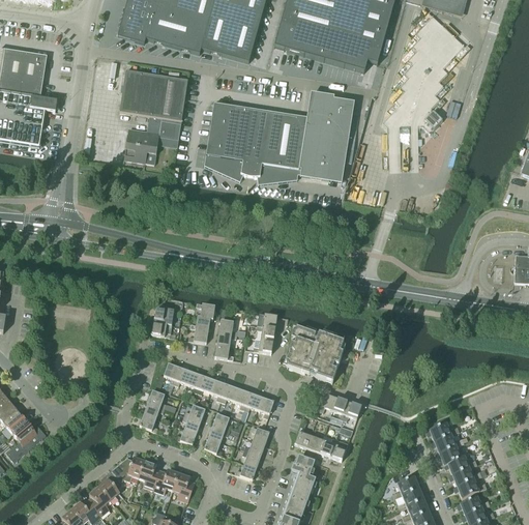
[(135,0),(125,37),(144,42),(145,38),(197,53),(199,53),(201,48),(213,0),(135,0)]
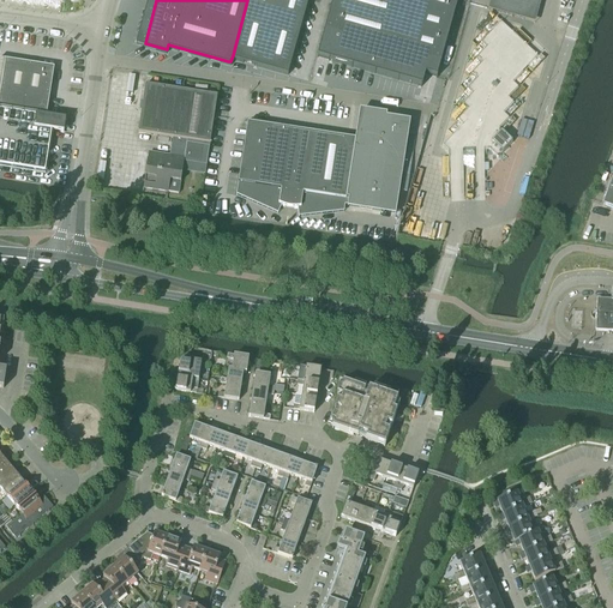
[(247,0),(233,55),(238,56),(288,71),(308,0),(247,0)]
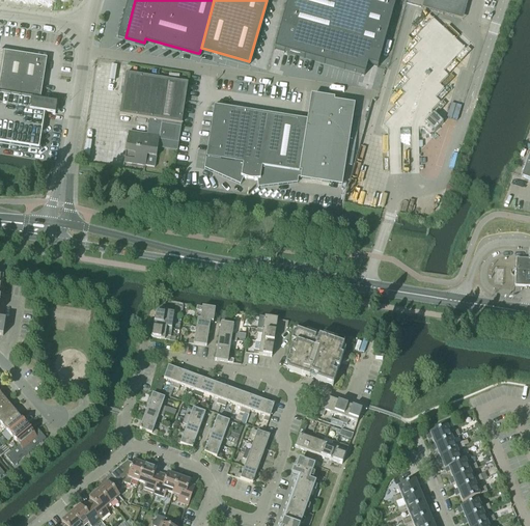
[(281,22),(275,45),(365,71),(368,60),(373,62),(378,63),(380,57),(381,53),(395,0),(287,0),(281,22)]
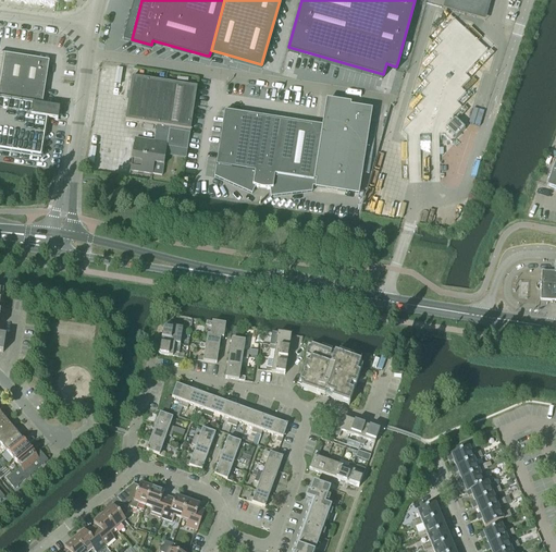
[(452,139),(466,125),(453,113),(461,103),(457,99),(466,89),(461,85),(470,75),(466,71),(487,47),(455,15),(436,35),(442,39),(432,49),(437,53),(429,62),(433,68),(424,76),(429,81),(420,90),(424,95),(416,105),(420,109),(403,129),(407,133),(420,132),(431,132),(440,132),(444,132),(452,139)]
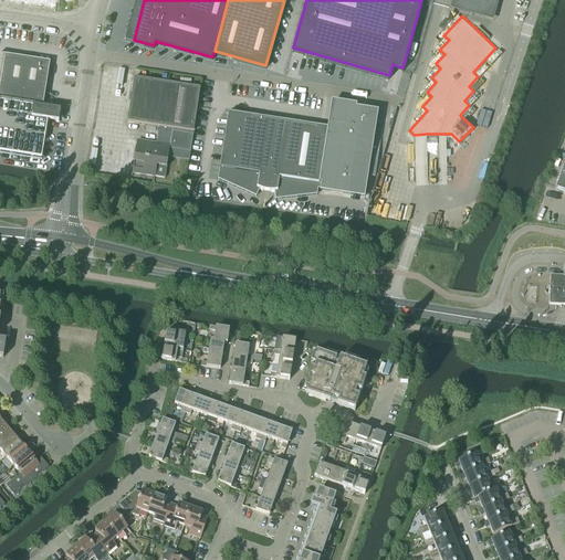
[(43,104),(50,60),(0,51),(0,148),(42,156),(48,117),(59,118),(61,107),(43,104)]
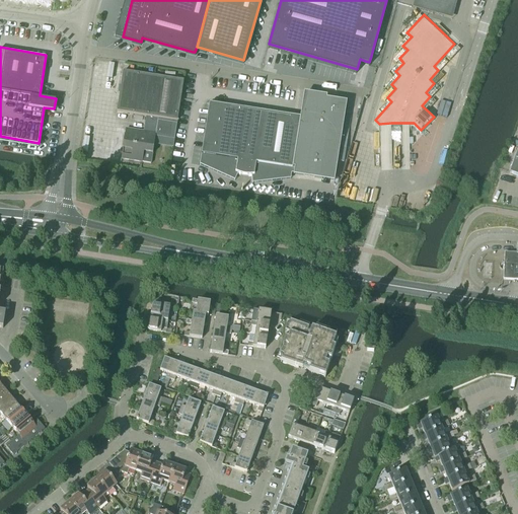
[(117,108),(146,114),(171,118),(177,119),(183,78),(123,68),(117,108)]
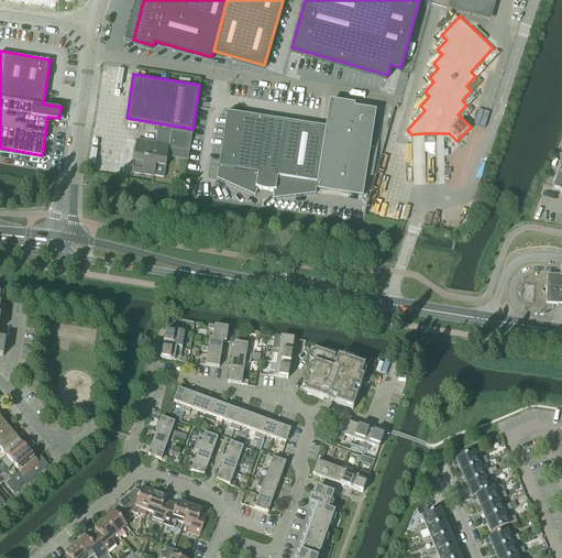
[(228,109),(217,175),(255,192),(259,185),(263,186),(265,186),(268,187),(274,187),(274,195),(316,189),(317,184),(319,185),(328,186),(363,192),(376,107),(360,105),(360,102),(331,97),(327,123),(324,123),(228,108),(228,109)]
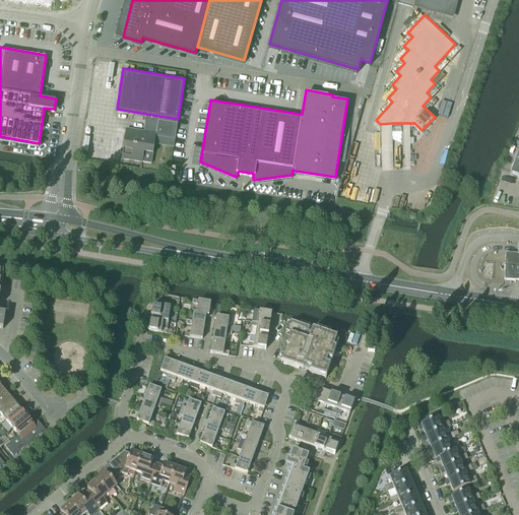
[(171,129),(172,118),(146,114),(143,129),(126,126),(121,155),(142,159),(143,149),(152,150),(156,126),(171,129)]
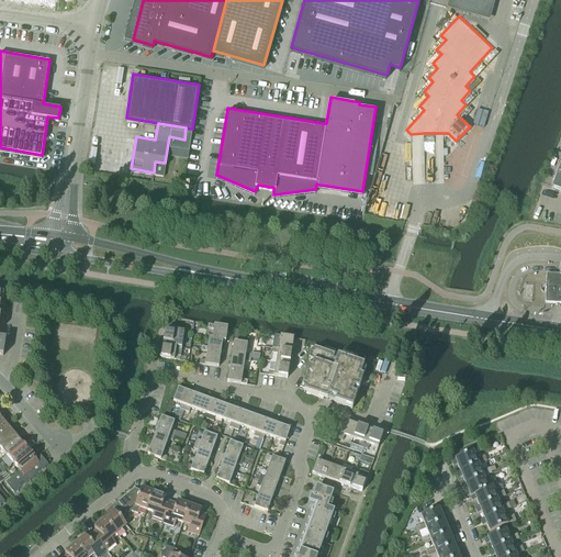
[(560,259),(560,265),(560,270),(547,270),(546,298),(560,299),(560,259)]
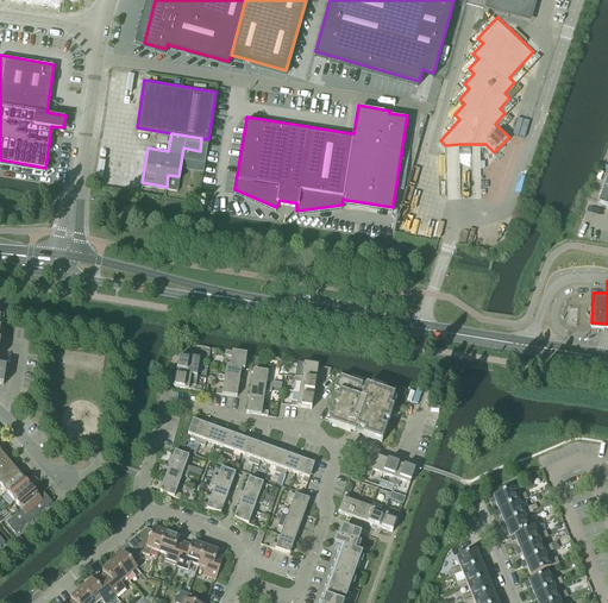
[(245,365),(248,350),(226,347),(226,351),(231,352),(230,362),(230,363),(243,364),(243,365),(245,365)]
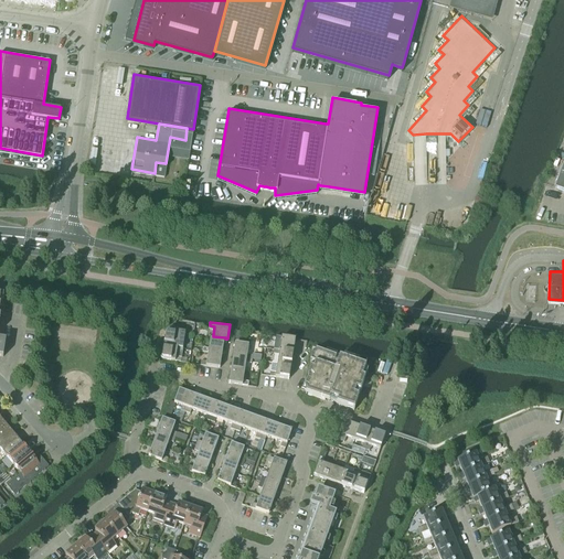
[(165,342),(183,344),(185,329),(178,328),(177,330),(166,328),(165,342)]
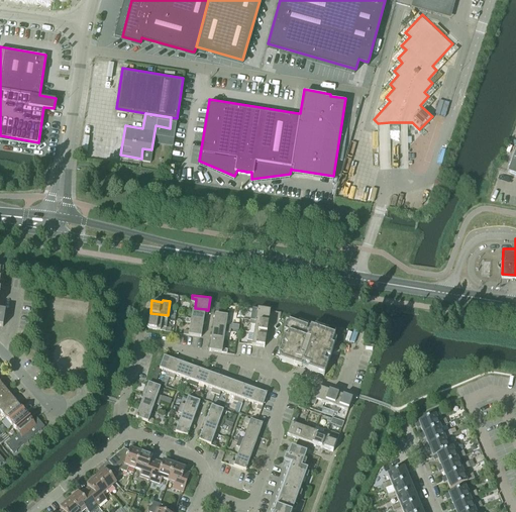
[(256,317),(269,319),(271,307),(253,304),(252,308),(258,309),(256,317)]
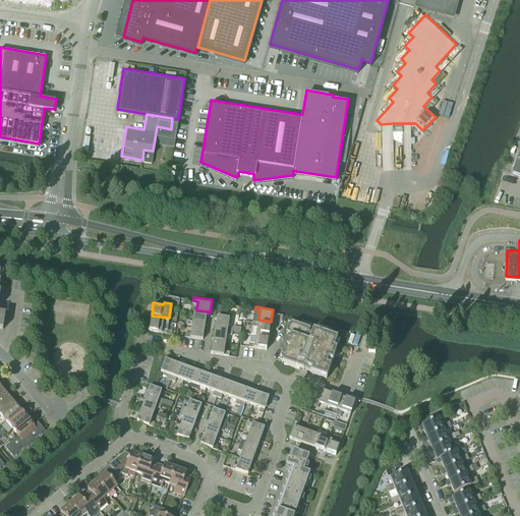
[(196,310),(196,309),(194,309),(193,318),(188,318),(187,321),(192,322),(205,324),(207,311),(208,312),(208,311),(196,310)]
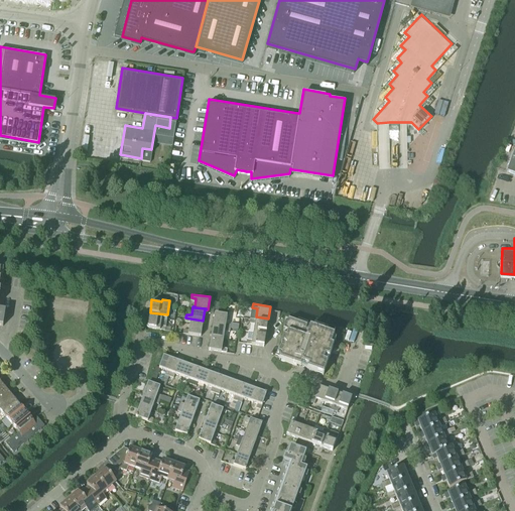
[(231,320),(231,322),(226,321),(228,311),(215,309),(213,323),(231,325),(238,326),(239,321),(231,320)]
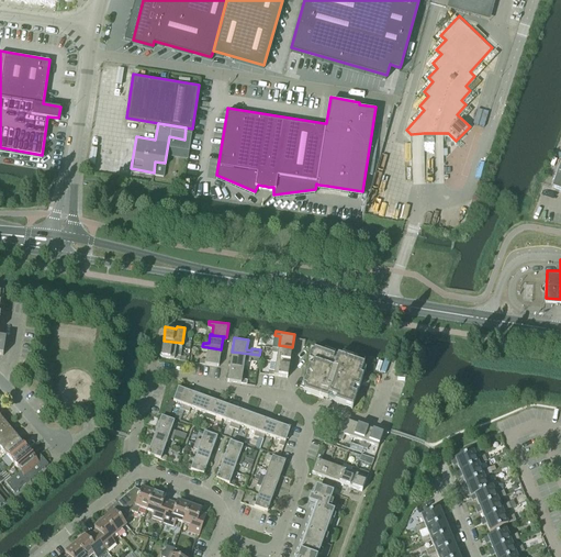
[(180,356),(182,343),(164,341),(161,354),(180,356)]
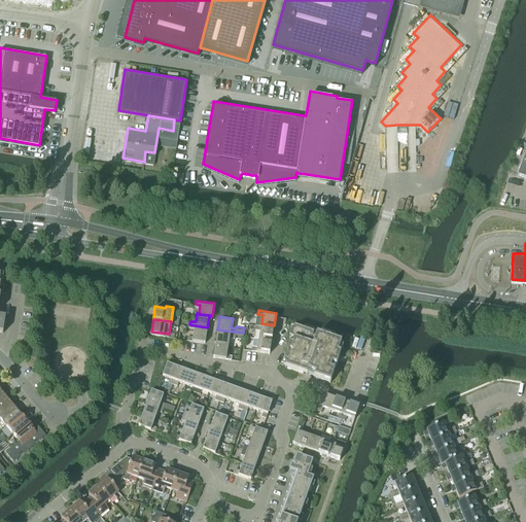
[(313,334),(314,329),(291,321),(287,351),(281,362),(308,372),(309,368),(315,371),(314,374),(330,379),(335,368),(330,366),(332,361),(337,362),(341,350),(339,349),(341,342),(342,340),(326,334),(317,331),(315,335),(313,334)]
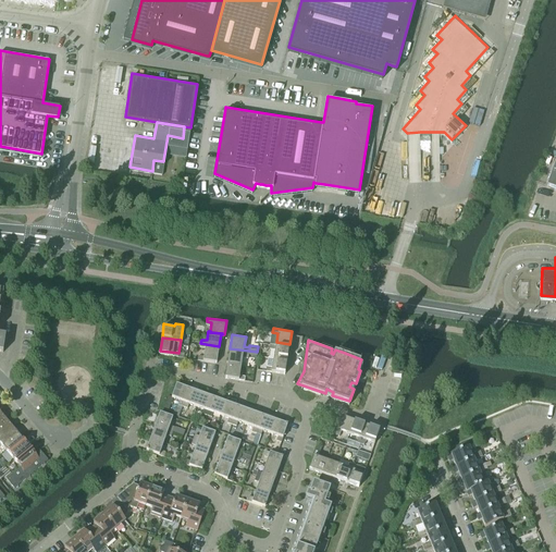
[(289,344),(276,342),(271,341),(270,345),(275,346),(274,355),(287,357),(289,344)]
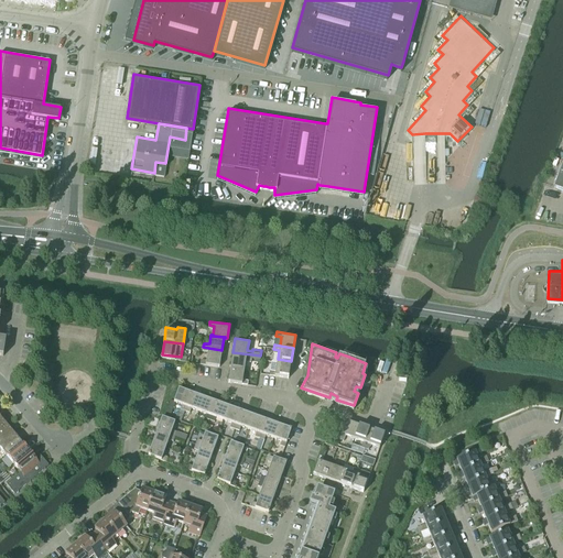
[(219,363),(222,350),(208,348),(207,357),(202,356),(201,360),(219,363)]
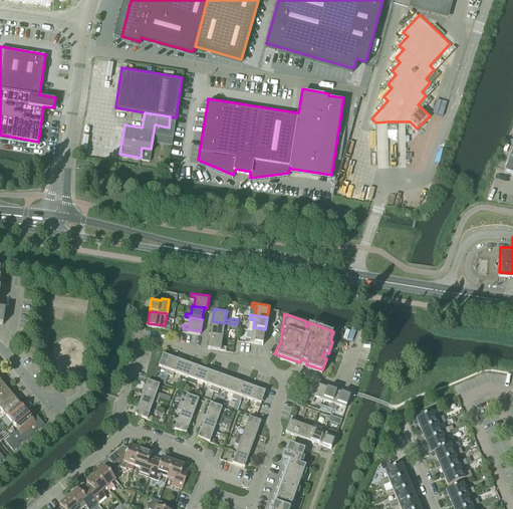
[(229,327),(230,323),(212,321),(210,332),(223,334),(224,326),(229,327)]
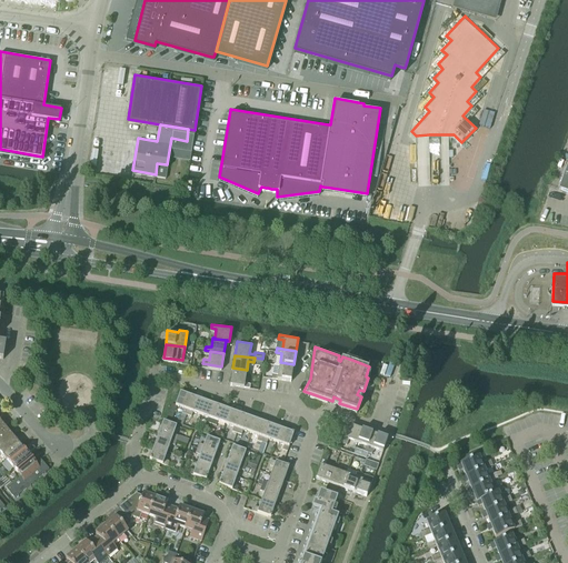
[(294,364),(280,362),(275,361),(272,374),(278,375),(291,378),(294,364)]
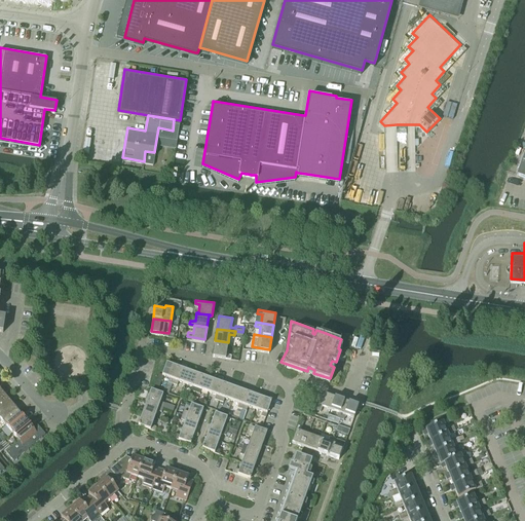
[(227,351),(228,342),(215,340),(213,354),(231,356),(232,351),(227,351)]
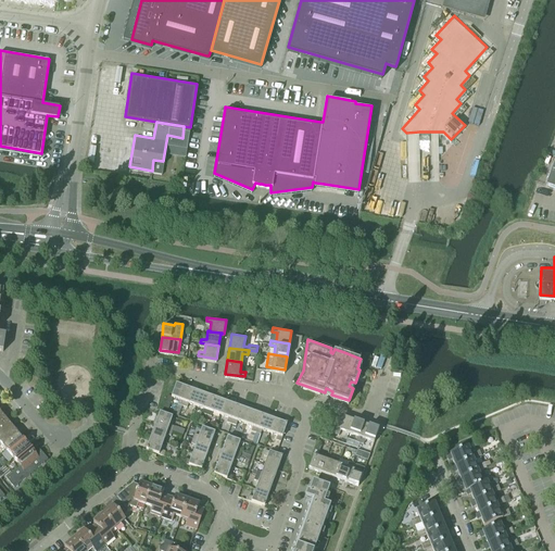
[(183,402),(189,385),(176,380),(172,392),(168,392),(166,398),(172,400),(174,393),(180,396),(178,400),(177,404),(175,403),(173,410),(179,412),(183,402)]
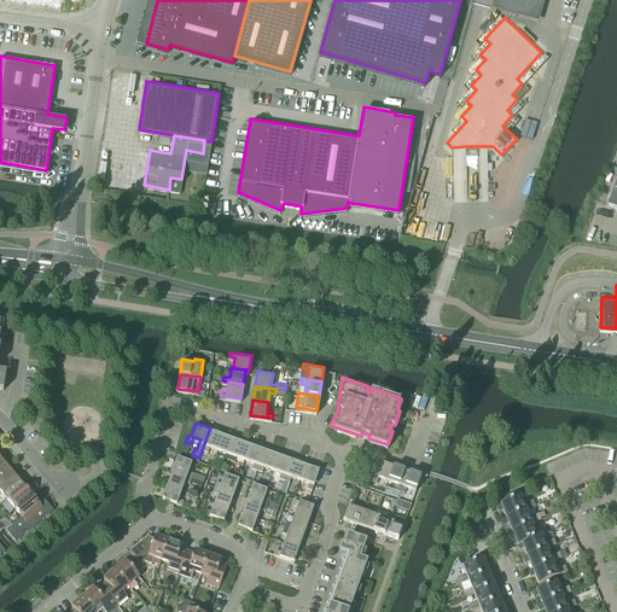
[(219,447),(223,432),(210,427),(203,447),(209,448),(210,443),(219,447)]
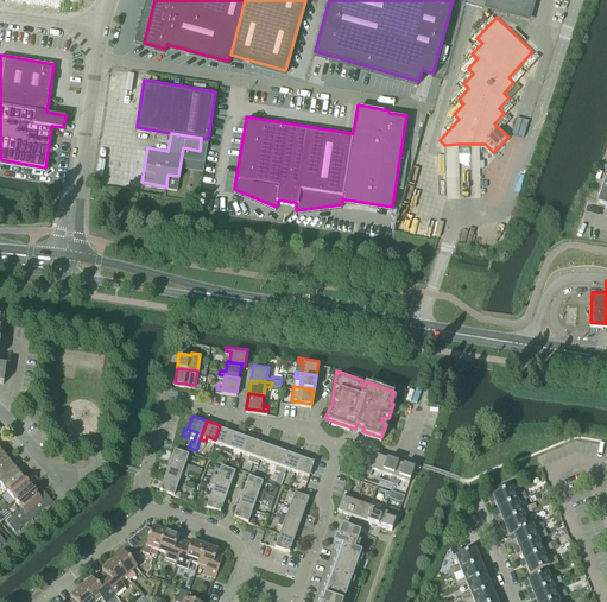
[(227,449),(234,430),(220,425),(215,439),(223,442),(222,447),(227,449)]
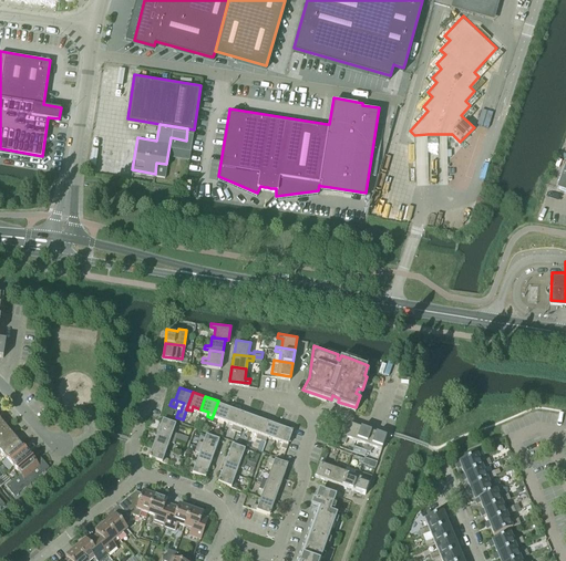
[(218,401),(212,418),(216,419),(218,415),(226,418),(230,405),(218,401)]
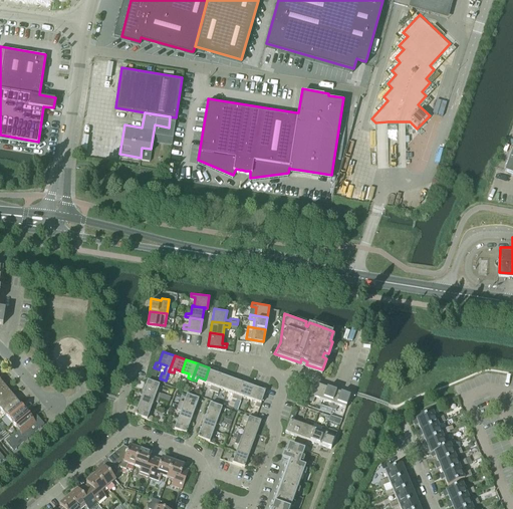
[(214,388),(220,371),(209,367),(205,379),(212,382),(210,387),(214,388)]
